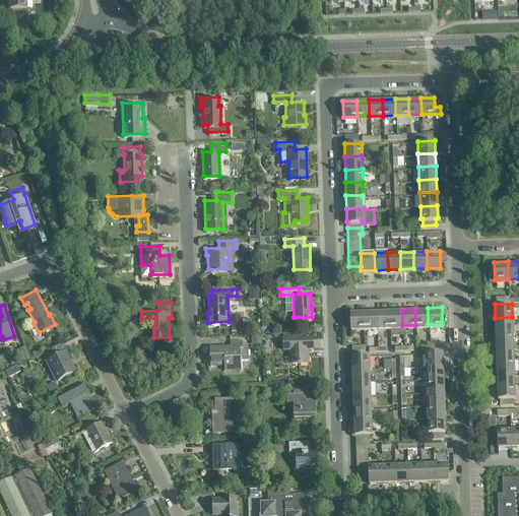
[(428,308),(415,308),(415,325),(428,324),(428,308)]
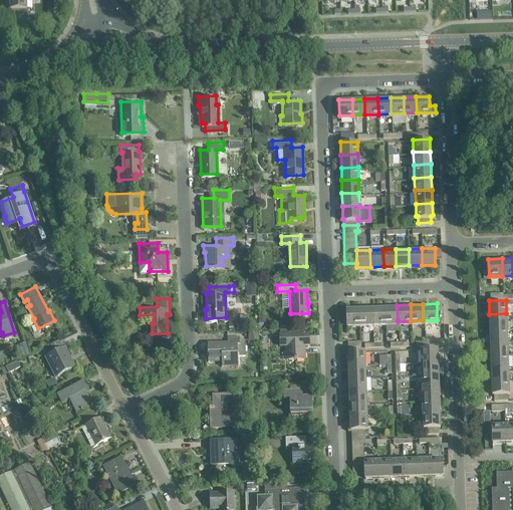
[(371,305),(358,306),(359,323),(372,322),(371,305)]
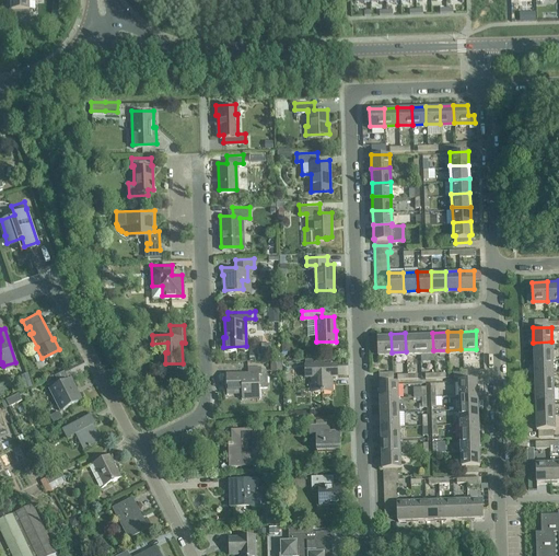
[(419,333),(405,333),(406,351),(420,351),(419,333)]
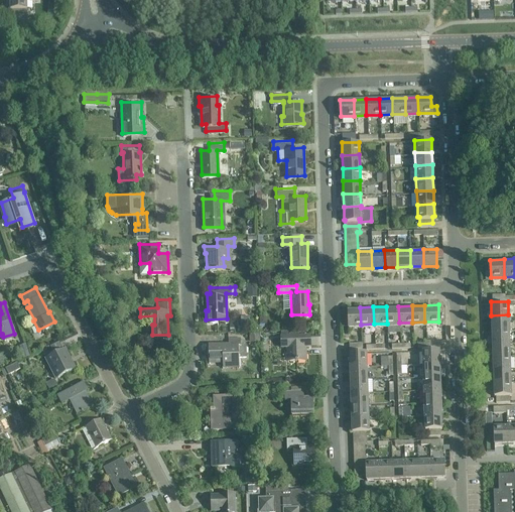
[(398,306),(386,306),(387,324),(399,323),(398,306)]
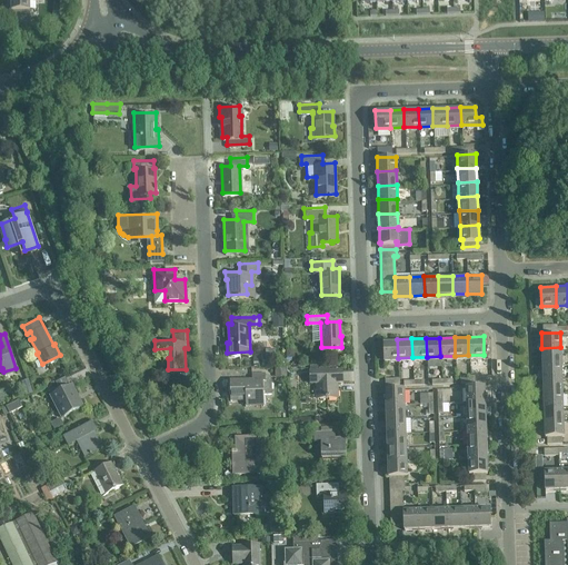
[(398,358),(397,339),(384,339),(385,358),(398,358)]
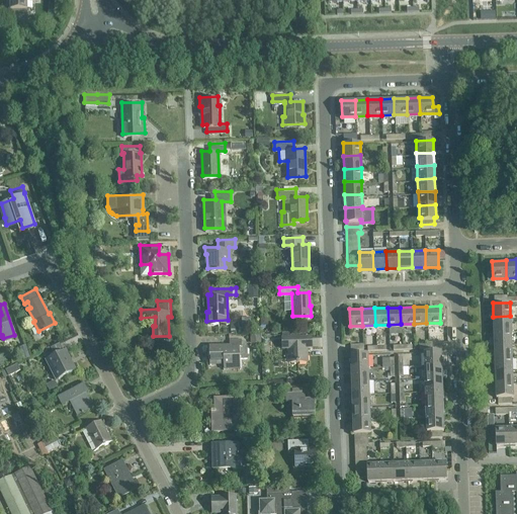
[(493,317),(494,329),(510,328),(510,316),(493,317)]
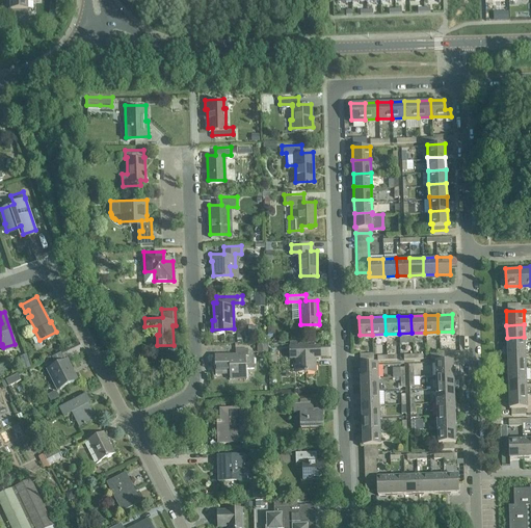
[(507,338),(507,352),(525,351),(524,337),(507,338)]
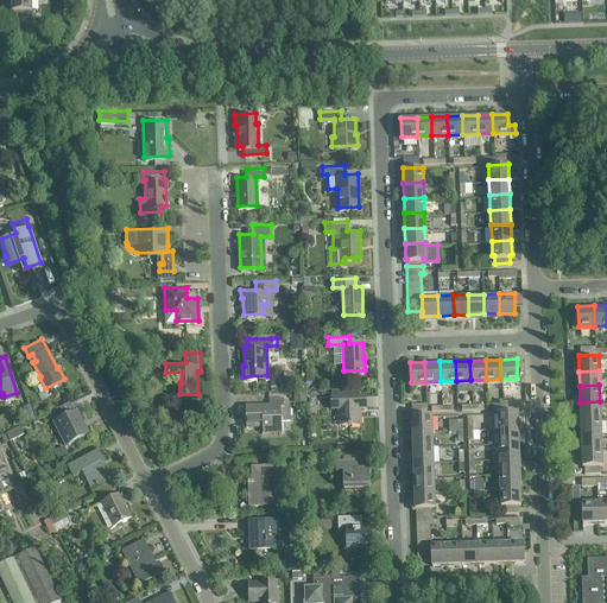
[(293,392),(293,399),(305,399),(304,387),(289,388),(289,392),(293,392)]
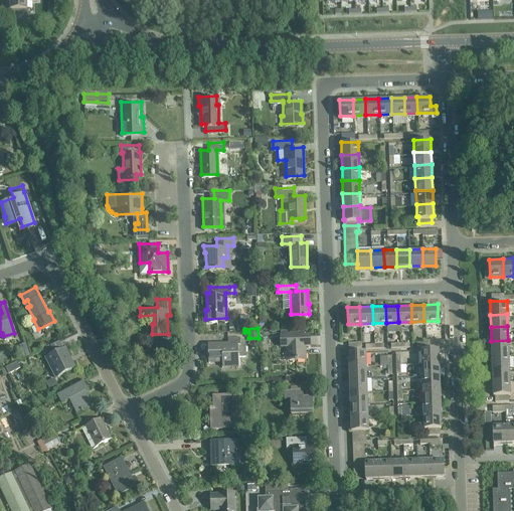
[(305,342),(308,342),(308,332),(281,333),(281,343),(286,343),(287,349),(289,349),(290,356),(305,356),(305,342)]
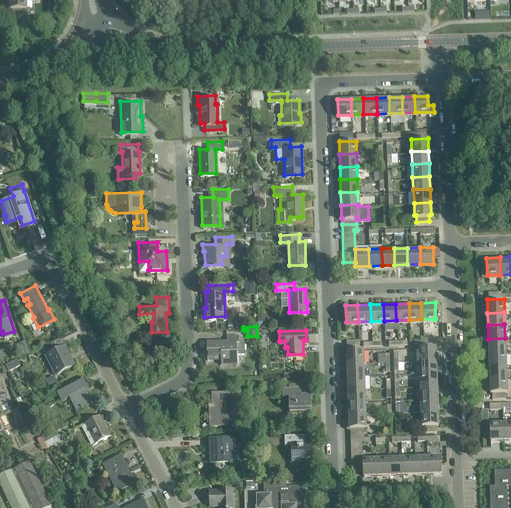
[(243,339),(238,339),(237,332),(226,332),(226,340),(206,340),(206,355),(220,355),(220,360),(237,359),(237,352),(244,352),(243,339)]
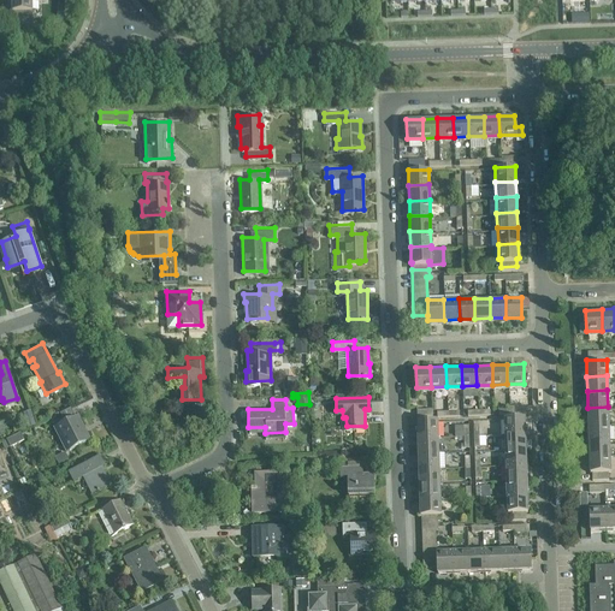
[(22,409),(27,423),(35,421),(30,407),(22,409)]
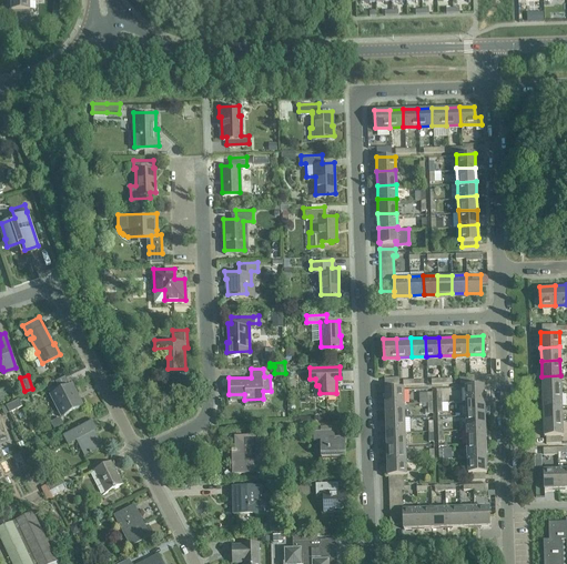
[(542,376),(543,390),(560,390),(560,375),(542,376)]
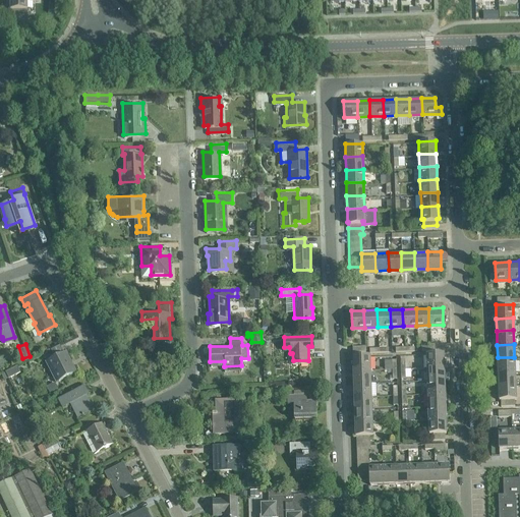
[(46,356),(47,359),(46,359),(56,380),(75,370),(66,350),(57,354),(55,351),(46,356)]
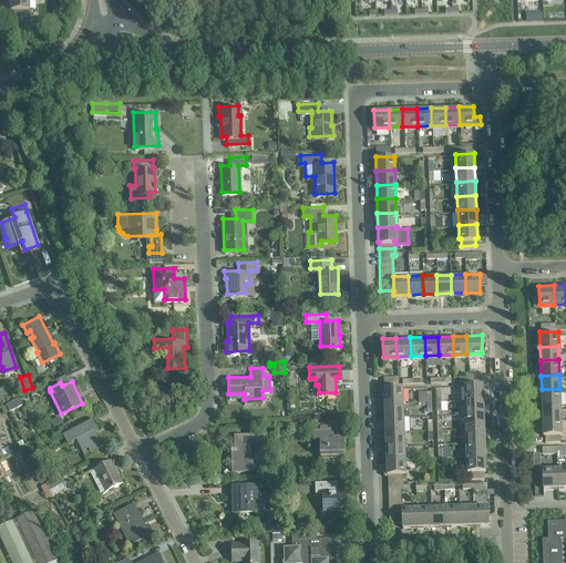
[(464,382),(465,397),(483,397),(483,382),(464,382)]
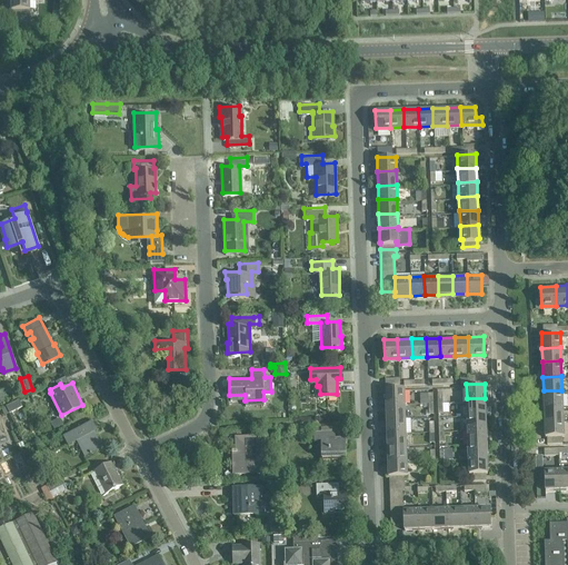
[(385,388),(385,403),(404,402),(402,387),(385,388)]
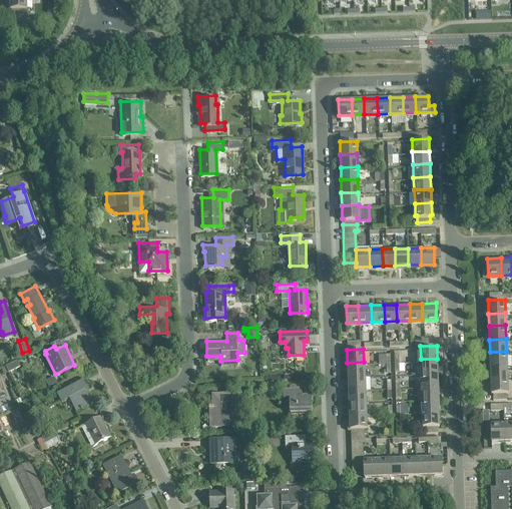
[(490,352),(490,365),(507,365),(506,352),(490,352)]
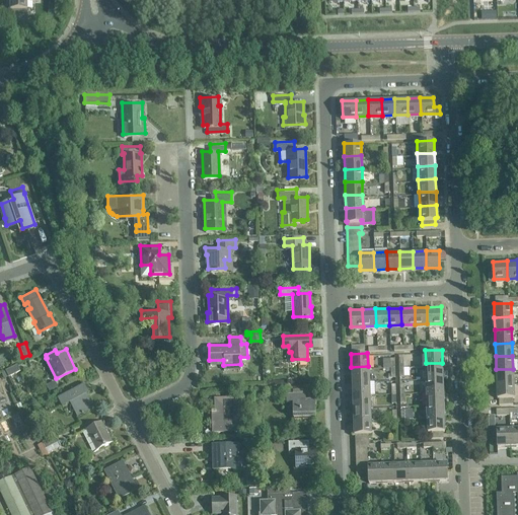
[(4,367),(7,374),(19,368),(16,361),(4,367)]
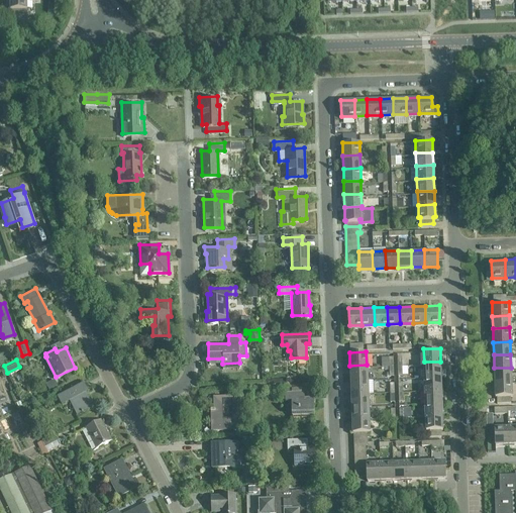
[(424,362),(424,376),(441,375),(440,362),(424,362)]
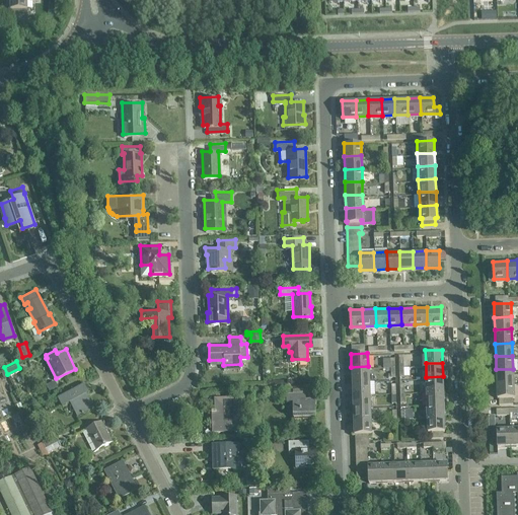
[(351,367),(352,380),(368,380),(368,366),(351,367)]
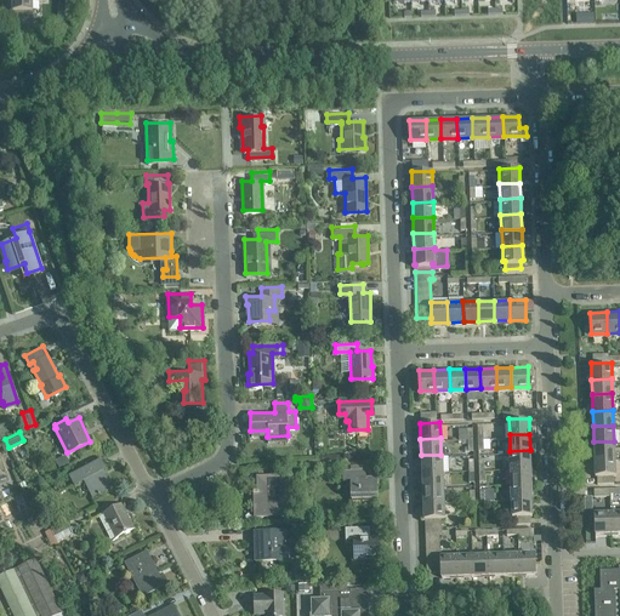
[(593,441),(595,457),(614,456),(614,441),(593,441)]
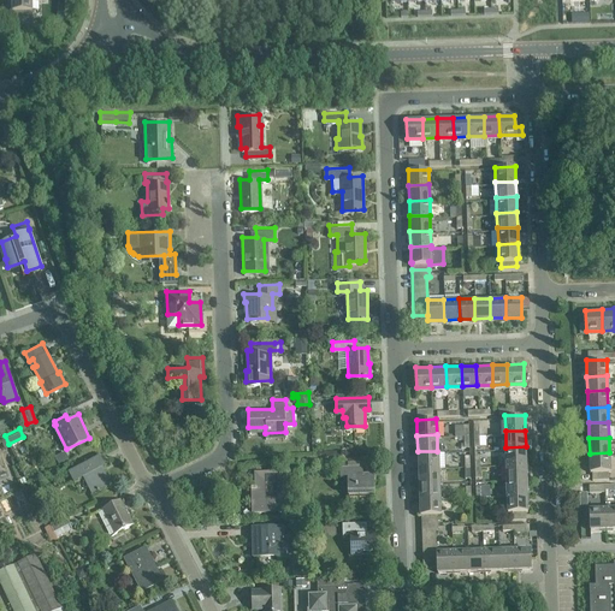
[(64,446),(55,452),(60,461),(70,455),(64,446)]
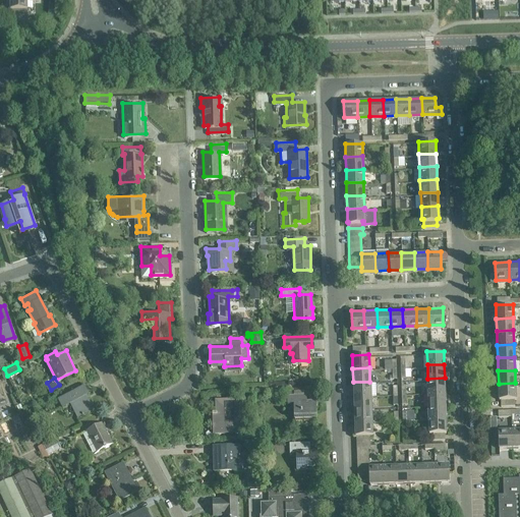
[(427,379),(428,391),(445,391),(445,378),(427,379)]
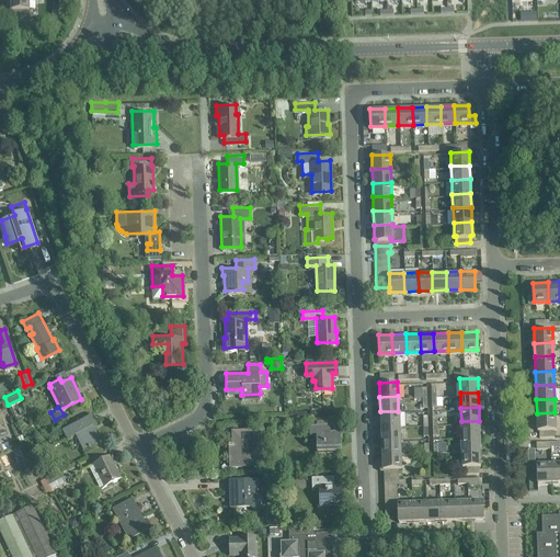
[(380,411),(380,425),(399,424),(398,411),(380,411)]
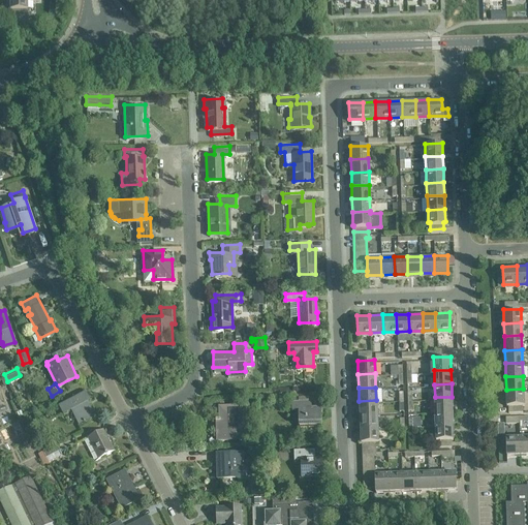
[(506,390),(506,402),(508,402),(508,409),(522,408),(522,402),(524,402),(523,389),(506,390)]
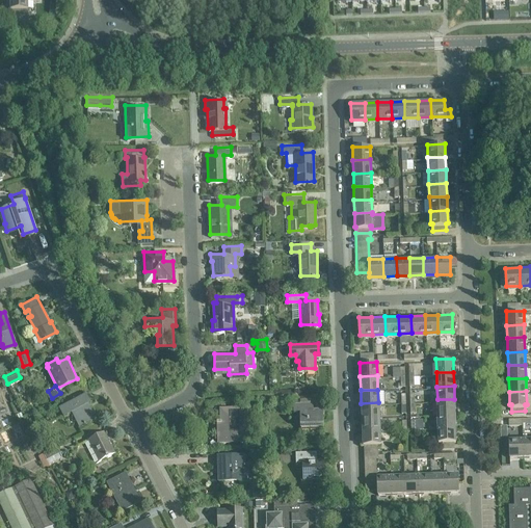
[(95,417),(90,407),(87,402),(89,400),(85,392),(59,405),(63,414),(72,410),(80,424),(95,417)]
